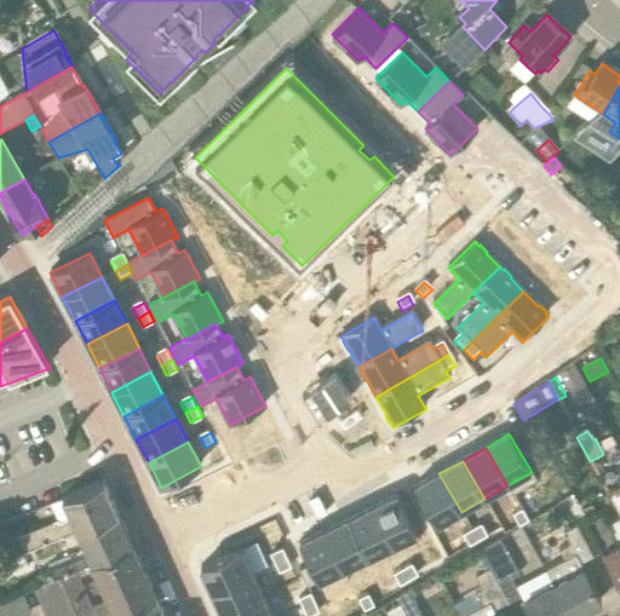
[(461,512),(438,473),(415,488),(437,525),(461,512)]
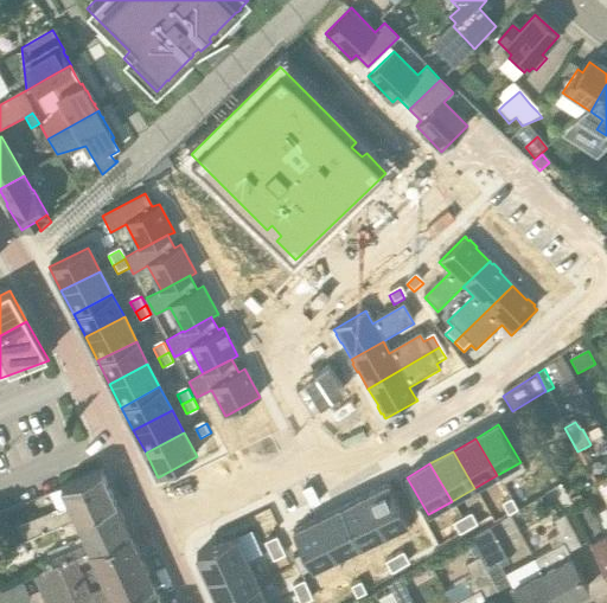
[(16,528),(21,545),(75,523),(75,521),(116,504),(101,472),(61,488),(70,510),(58,514),(56,511),(16,528)]
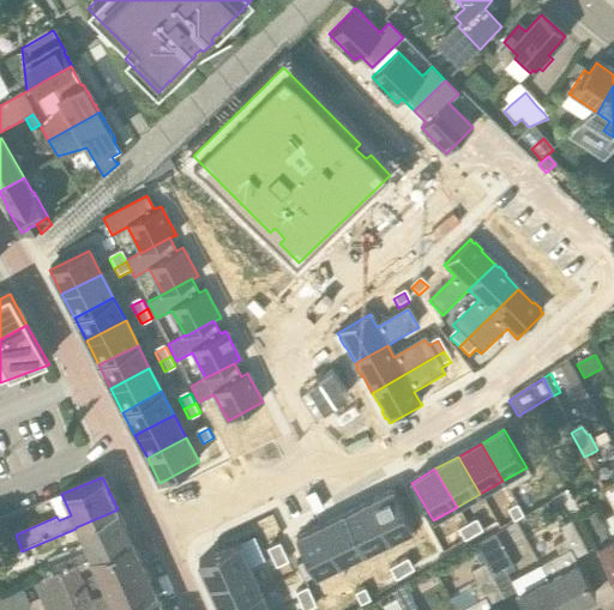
[(413,531),(393,491),(369,503),(387,543),(413,531)]
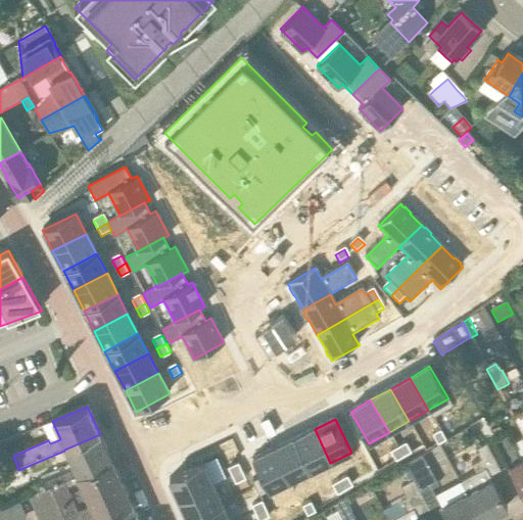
[(330,463),(315,429),(294,439),(310,473),(330,463)]
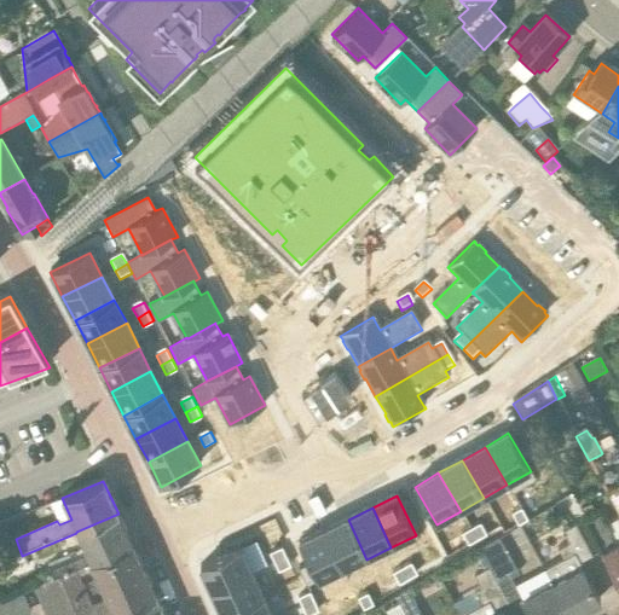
[(521,510),(512,516),(519,527),(527,522),(521,510)]
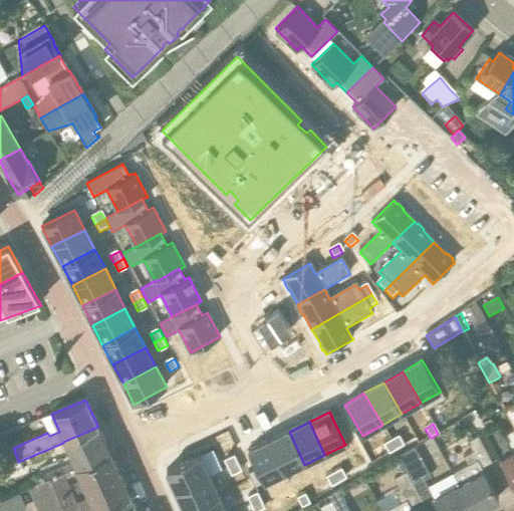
[(40,471),(44,481),(110,454),(98,427),(63,442),(63,443),(70,458),(40,471)]
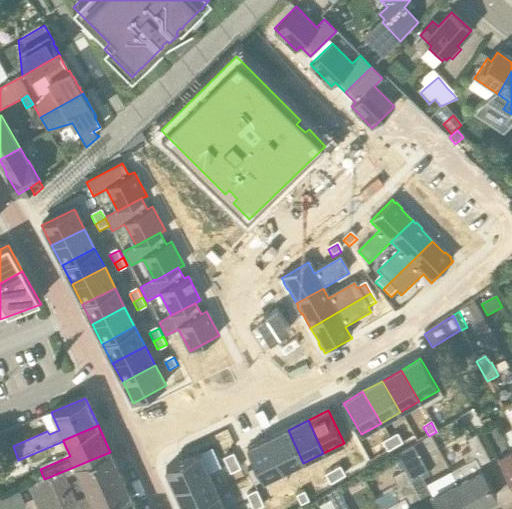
[(484,431),(511,484),(511,429),(503,435),(497,425),(484,431)]
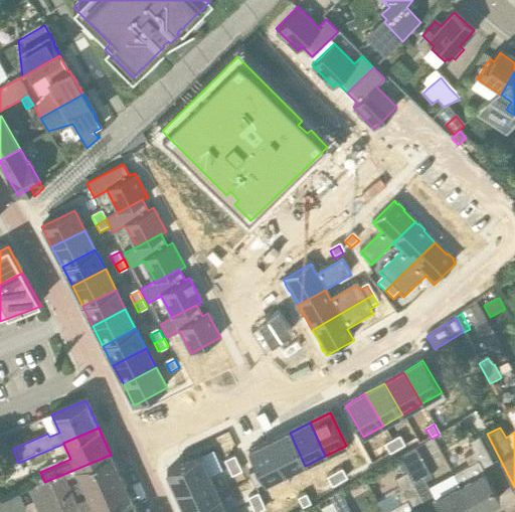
[(305,466),(290,433),(270,442),(285,475),(305,466)]
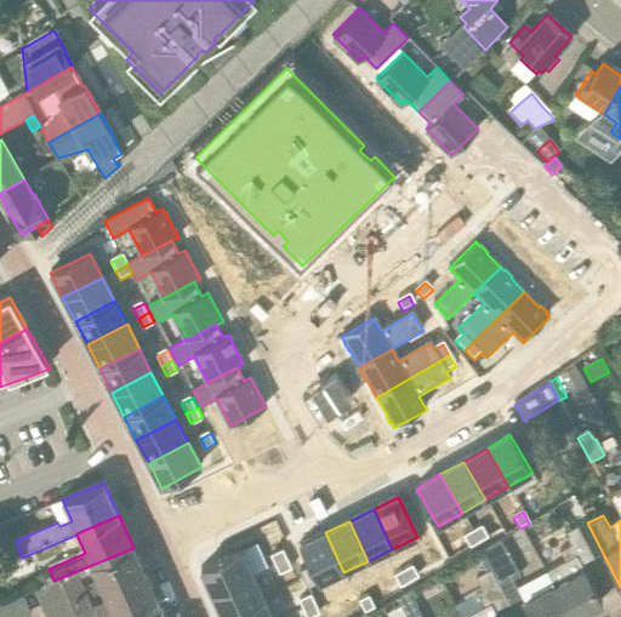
[(482,527),(473,532),(479,543),(489,538),(482,527)]
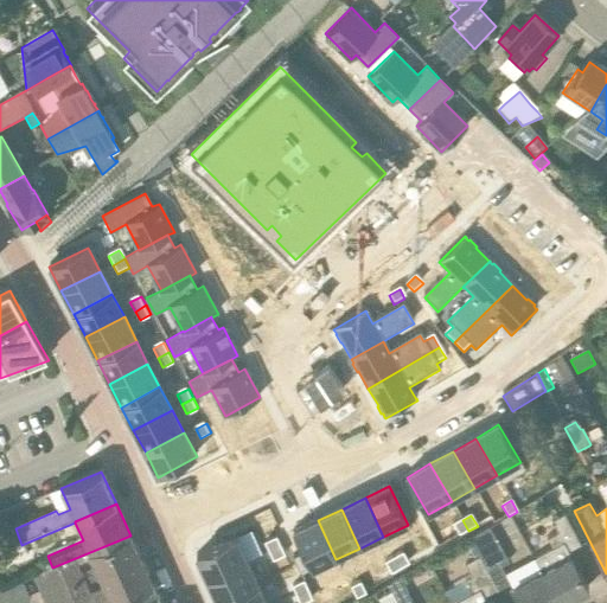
[(564,517),(560,519),(553,523),(558,536),(548,540),(551,551),(535,559),(541,572),(542,575),(557,602),(567,602),(588,591),(580,576),(583,573),(574,557),(572,558),(569,553),(581,549),(570,526),(564,517)]
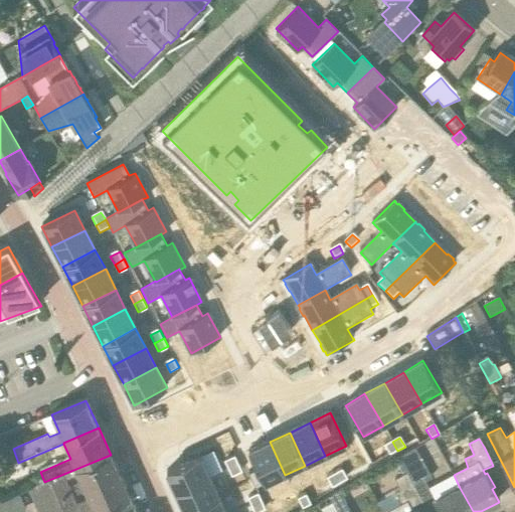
[(285,475),(270,442),(248,452),(265,485),(285,475)]
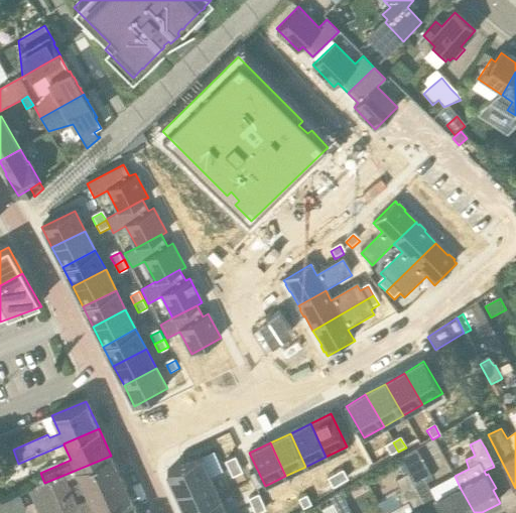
[(393,442),(385,446),(390,457),(398,452),(393,442)]
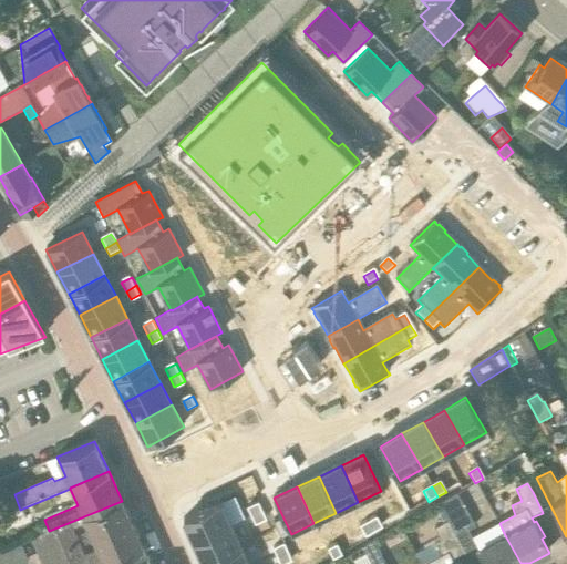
[(437,505),(446,522),(447,522),(464,553),(476,546),(468,531),(475,526),(457,494),(437,505)]
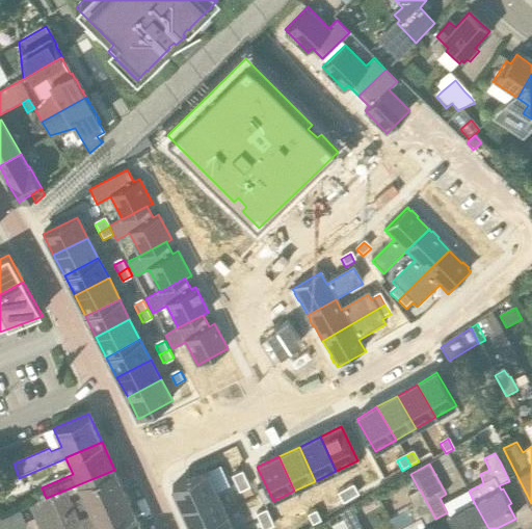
[(114,470),(46,498),(46,499),(29,507),(37,528),(95,528),(101,526),(134,513),(114,470)]
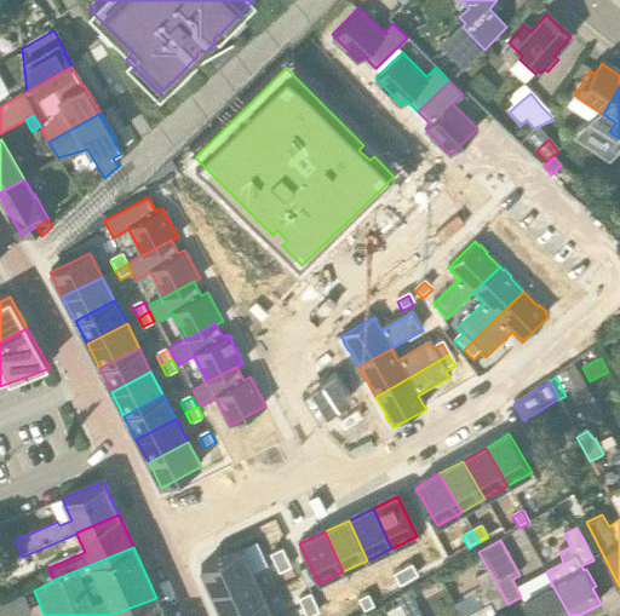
[(200,569),(212,593),(252,575),(241,551),(200,569)]
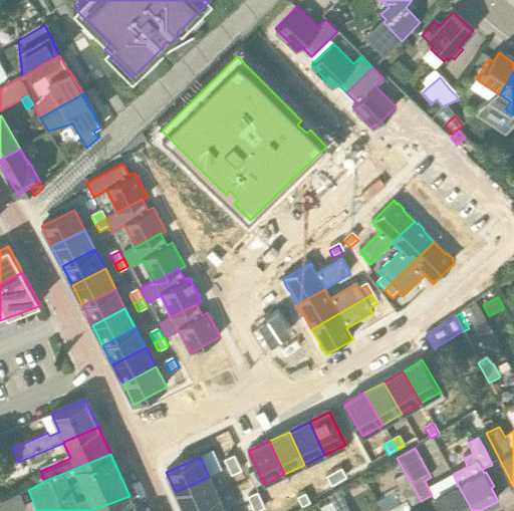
[(232,457),(222,462),(226,470),(235,465),(232,457)]
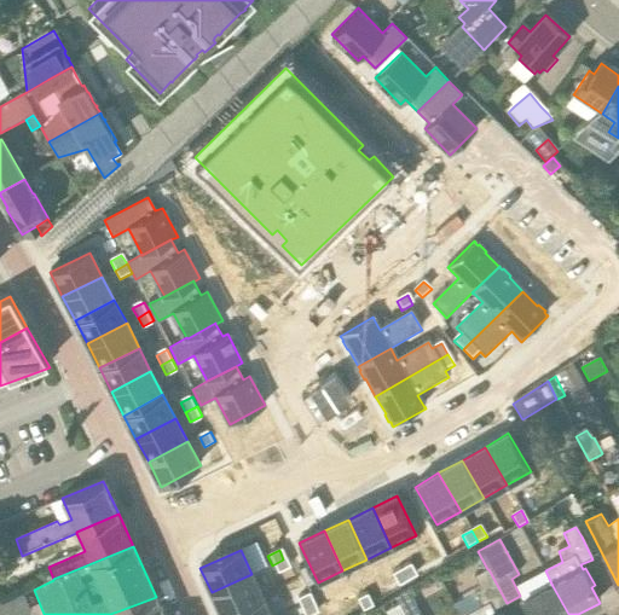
[(283,560),(272,566),(276,575),(288,569),(283,560)]
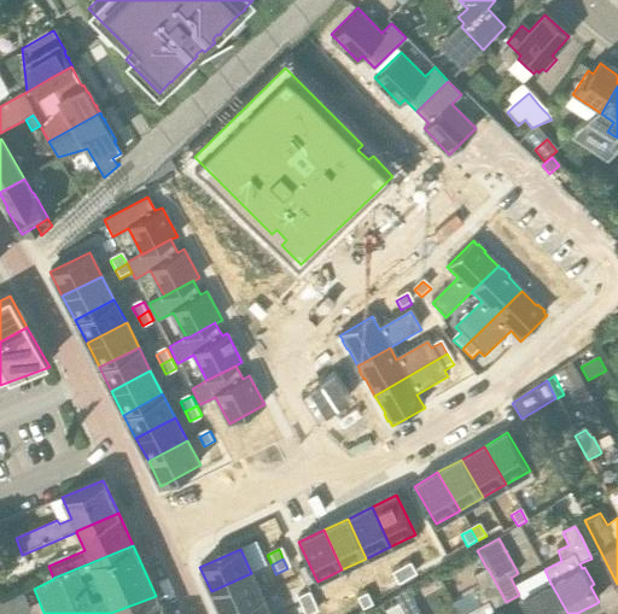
[(410,565),(401,569),(408,582),(417,576),(410,565)]
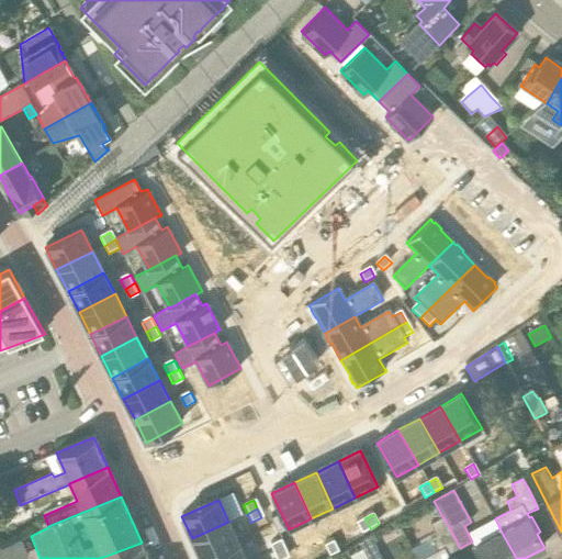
[(454,558),(450,558),(449,556),(461,549),(460,548),(444,517),(442,517),(430,525),(436,536),(430,539),(437,552),(426,558),(454,558)]
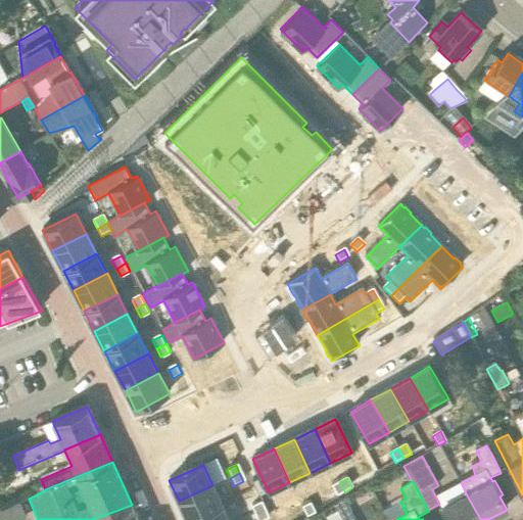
[(339,482),(332,487),(337,497),(345,492),(339,482)]
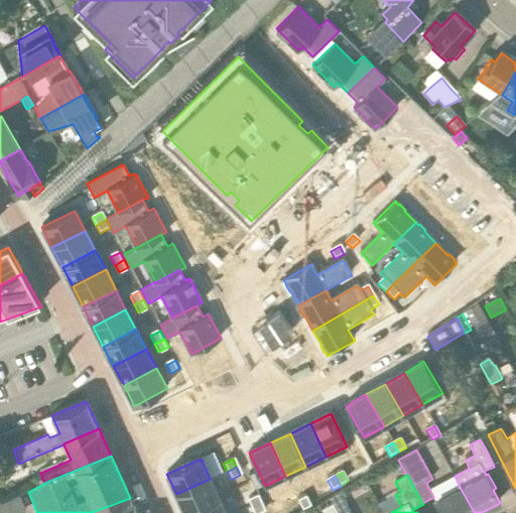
[(189,512),(219,499),(210,479),(176,494),(184,512),(189,512)]
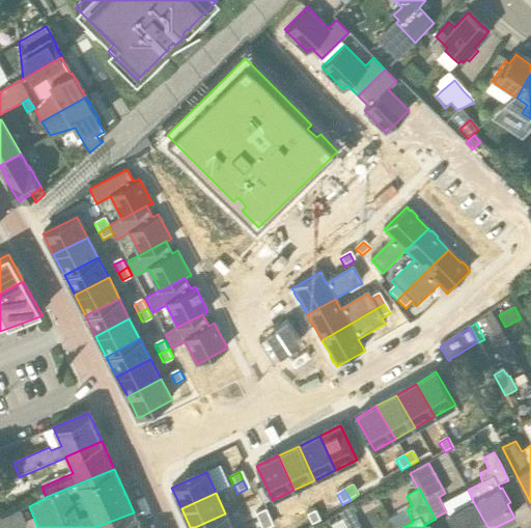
[(474,503),(473,501),(447,515),(448,517),(446,518),(450,527),(487,527),(474,503)]
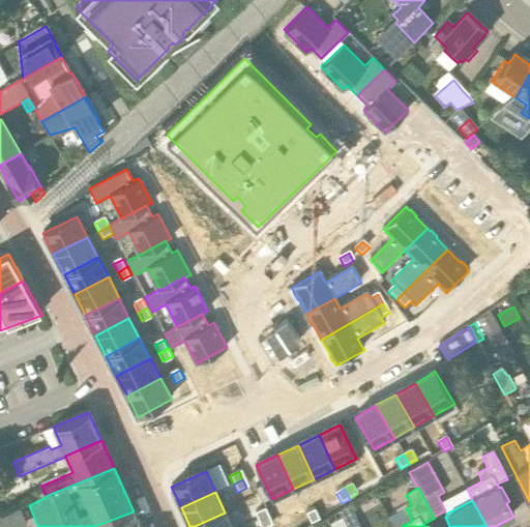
[(358,526),(348,507),(335,514),(344,526),(358,526)]
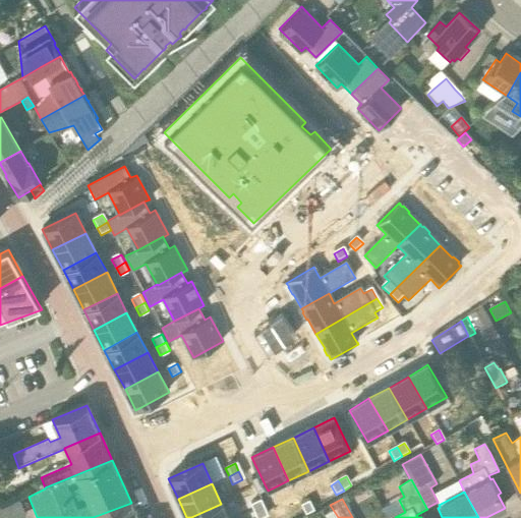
[(0,509),(0,516),(0,517),(25,517),(18,501),(0,509)]
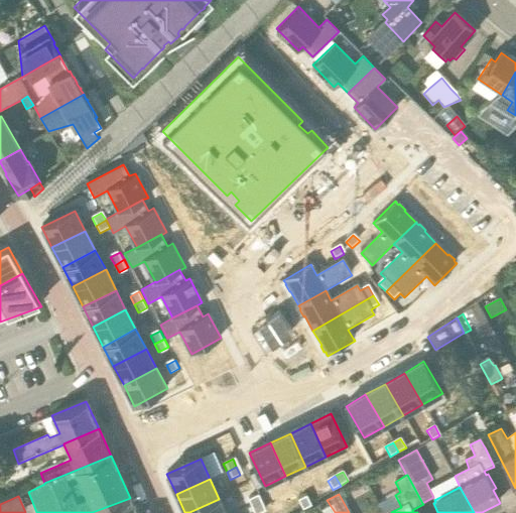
[(257,496),(247,501),(251,509),(261,504),(257,496)]
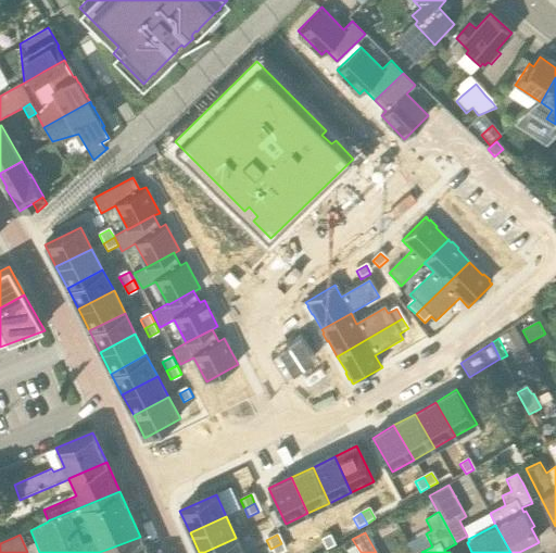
[(148,552),(140,537),(105,550),(99,552),(148,552)]
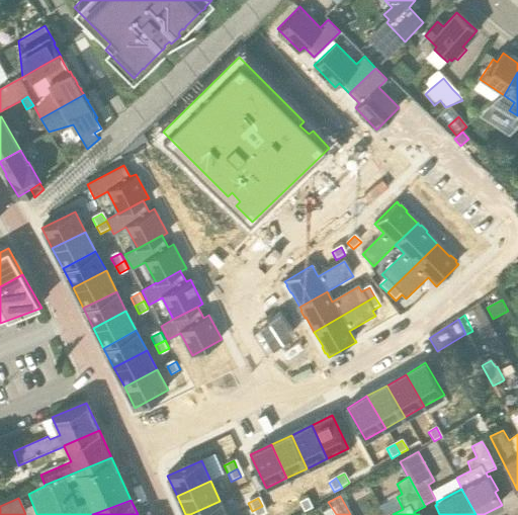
[(226,514),(220,501),(190,514),(226,514)]
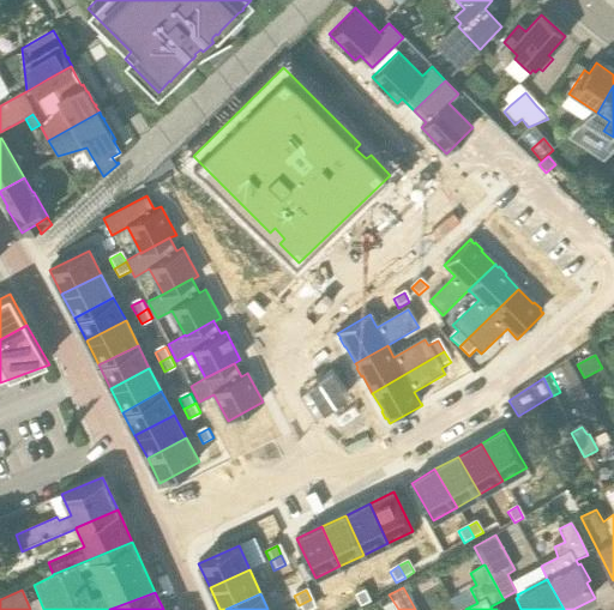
[(365,593),(356,599),(361,609),(365,609),(371,605),(365,593)]
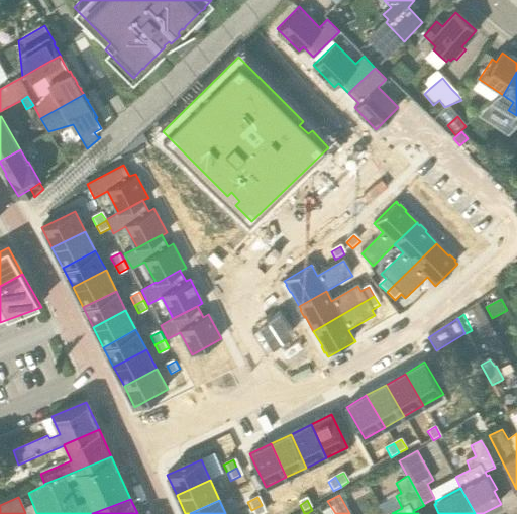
[(262,505),(251,510),(252,513),(266,513),(262,505)]
